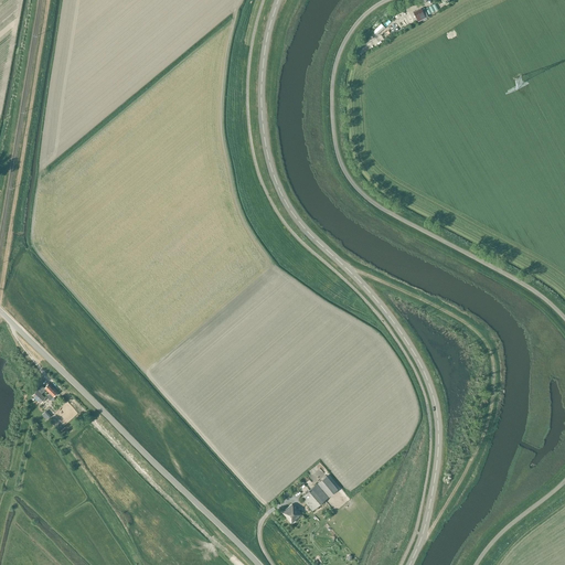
[(414,12),(418,21),(428,17),(424,9),(422,10),(422,9),(414,12)]
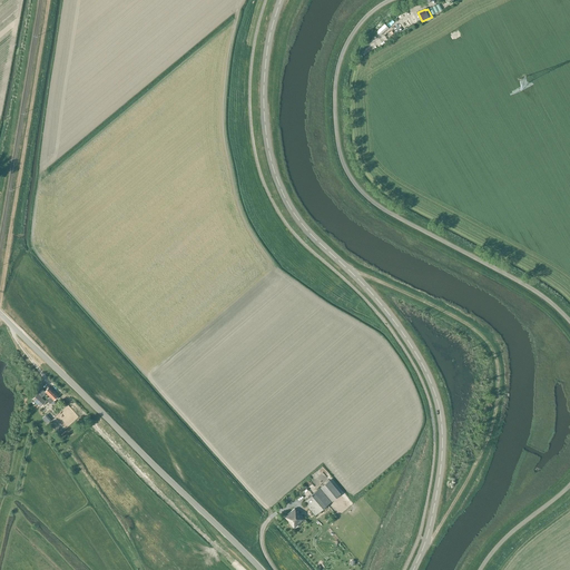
[(384,23),(379,30),(382,33),(389,28),(384,23)]
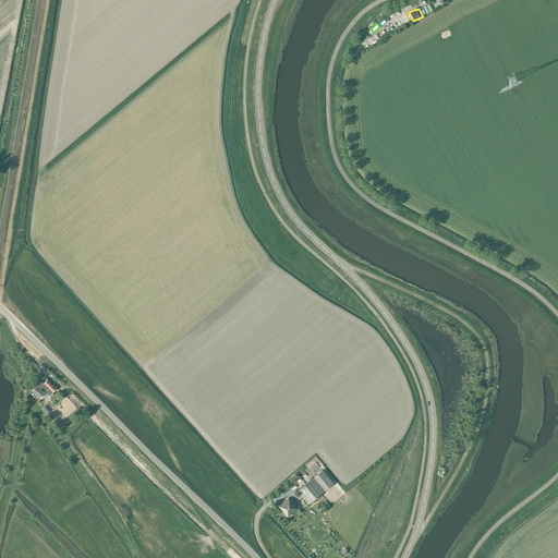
[(48,379),(44,384),(41,380),(32,390),(40,399),(45,393),(41,389),(46,385),(49,388),(46,391),(49,395),(50,395),(52,397),(55,393),(52,392),(57,388),(48,379)]
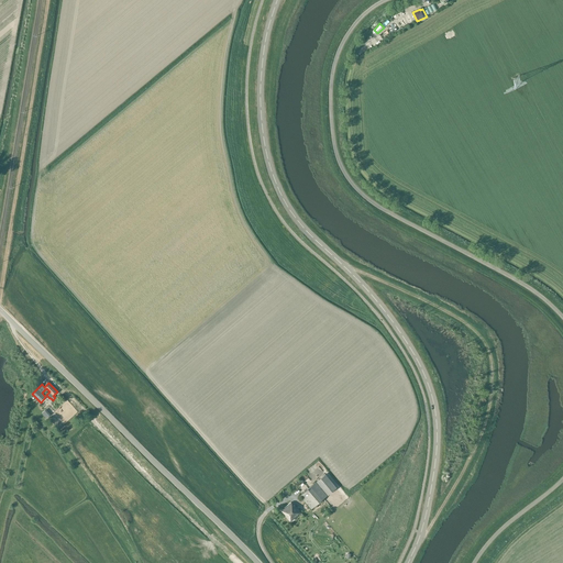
[(317,482),(328,495),(337,487),(326,474),(317,482)]
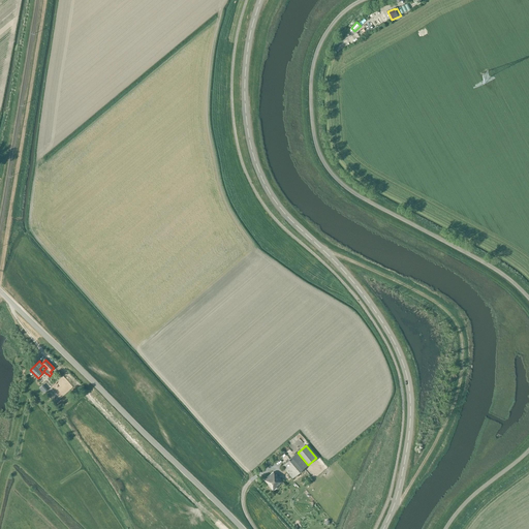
[(307,466),(298,454),(297,453),(281,466),(292,478),(307,466)]
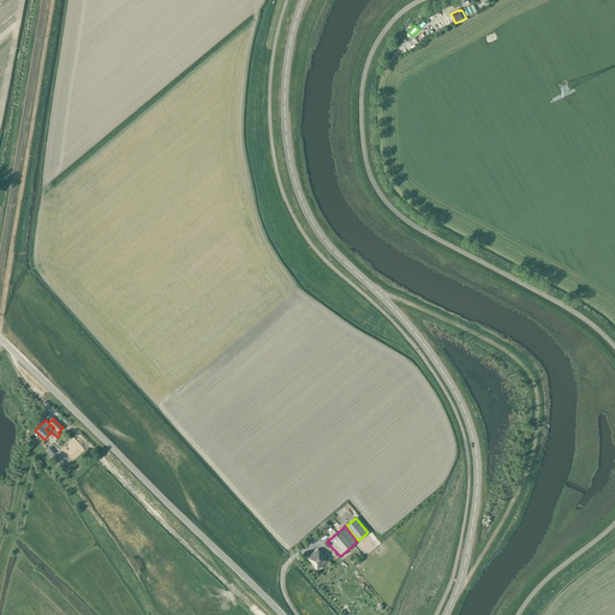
[(317,569),(329,560),(318,548),(306,557),(317,569)]
